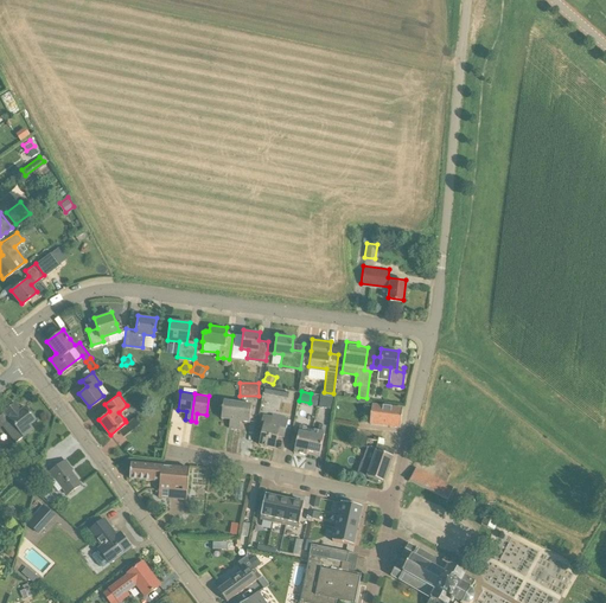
[(320,393),(318,405),(331,406),(332,396),(320,393)]
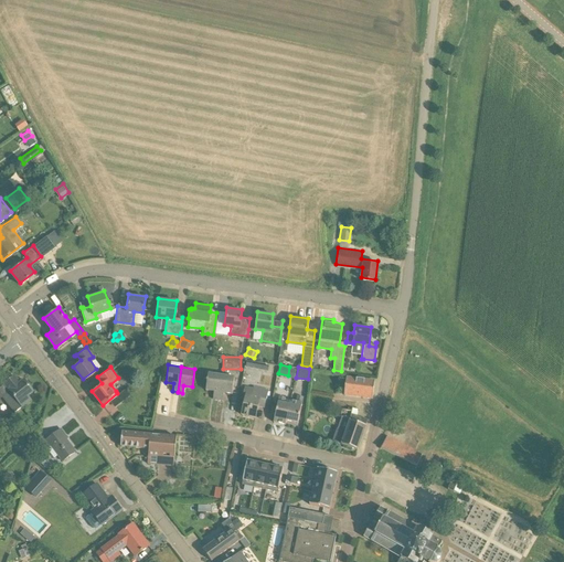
[(217,398),(221,372),(208,371),(205,388),(213,389),(212,396),(217,398)]
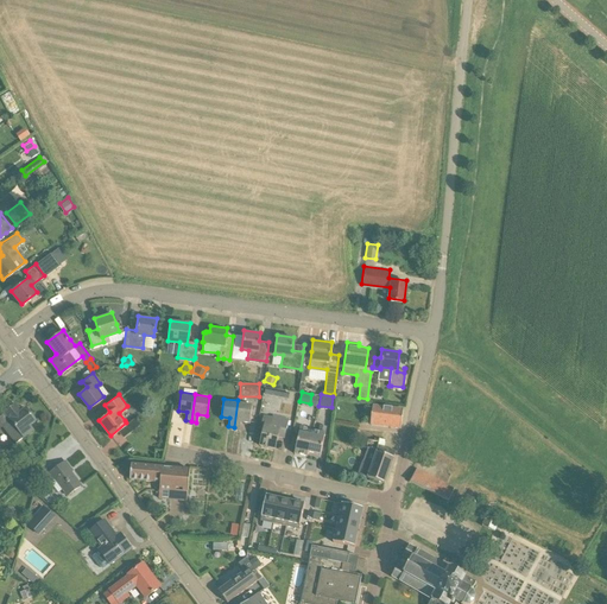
[(238,400),(234,427),(239,428),(240,420),(248,421),(252,402),(238,400)]
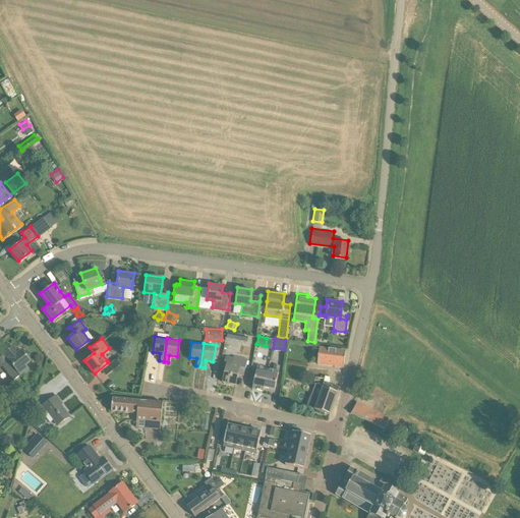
[(27,367),(24,363),(30,359),(21,348),(17,351),(12,345),(0,354),(0,380),(0,364),(1,363),(12,379),(27,367)]
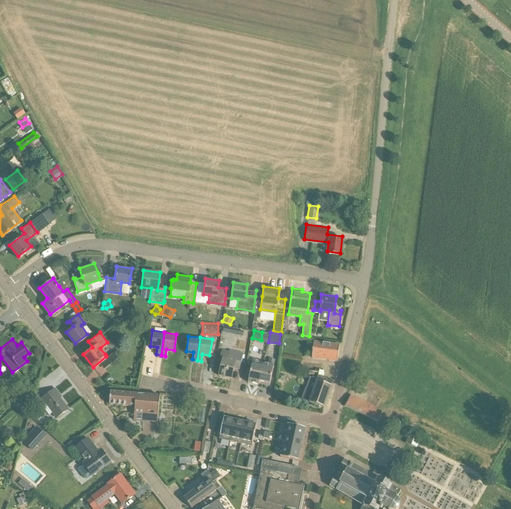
[(337,360),(340,344),(313,339),(310,354),(337,360)]
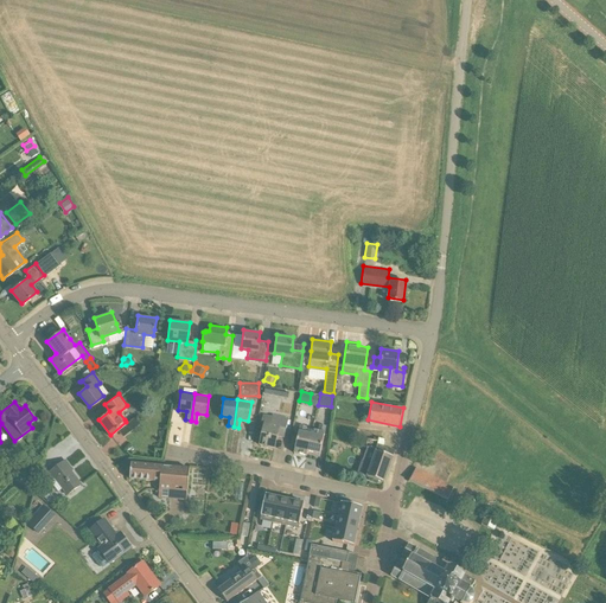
[(263,424),(261,431),(259,443),(273,446),(276,431),(282,432),(282,435),(287,416),(270,411),(269,414),(261,412),(259,423),(263,424)]
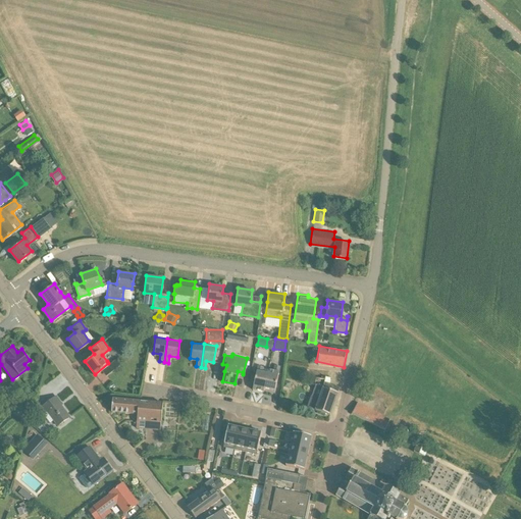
[(115,358),(110,362),(115,367),(119,364),(115,358)]
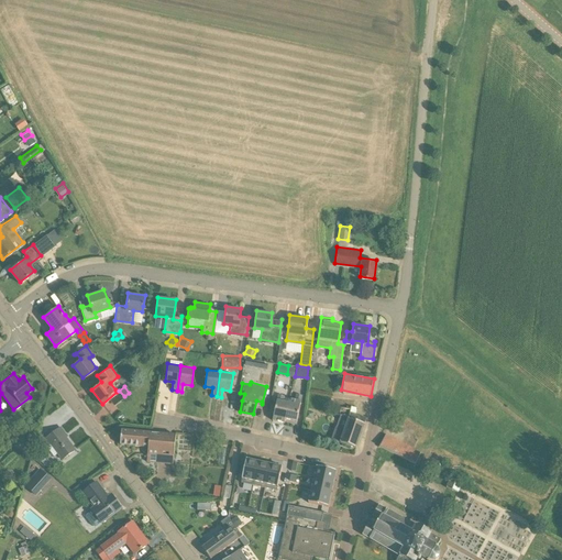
[(288,399),(283,398),(284,394),(277,392),(272,418),(284,421),(285,417),(284,417),(287,402),(288,399)]
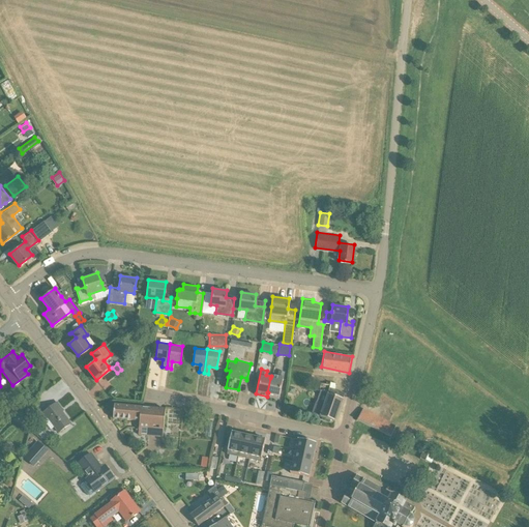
[(278,394),(281,384),(284,370),(277,369),(276,375),(272,374),(272,376),(271,376),(270,378),(267,392),(268,392),(278,394)]
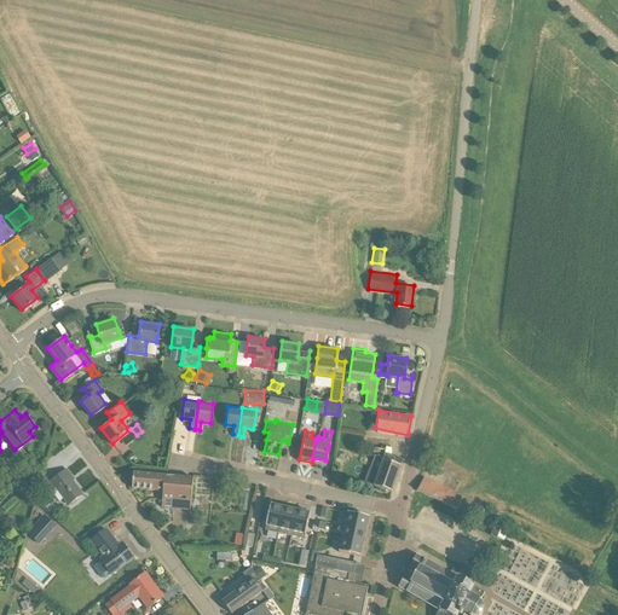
[(403,456),(382,450),(386,435),(374,433),(370,453),(382,457),(379,469),(369,466),(364,481),(391,489),(403,456)]
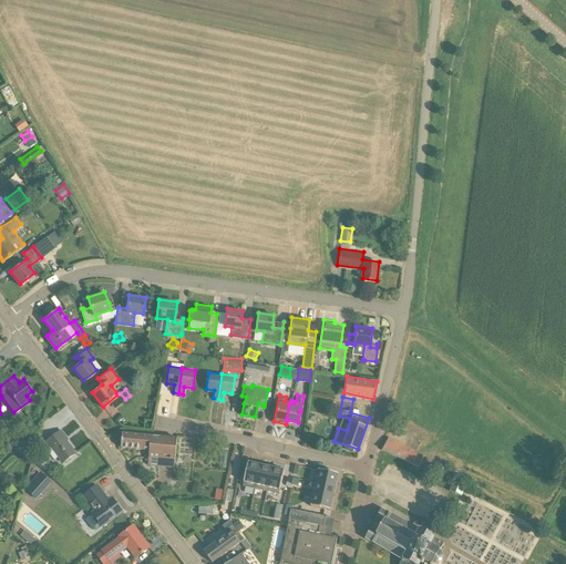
[(61,461),(65,458),(75,451),(65,439),(64,439),(63,437),(65,434),(61,429),(44,441),(48,447),(47,448),(53,458),(57,454),(61,461)]
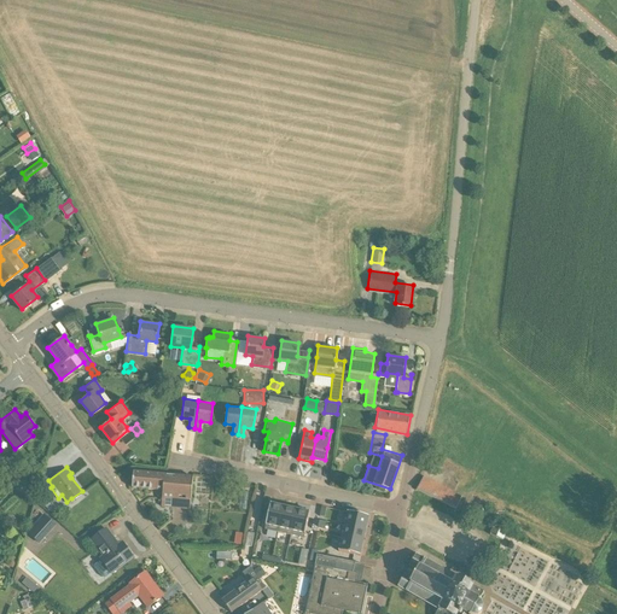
[(191,474),(164,473),(133,469),(131,485),(162,489),(161,504),(188,507),(191,474)]
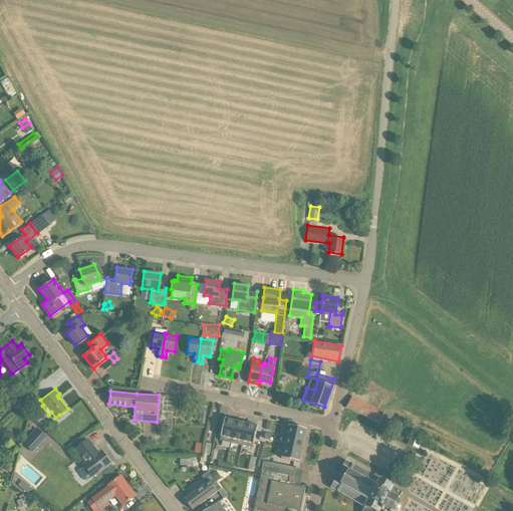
[(350,396),(345,406),(378,422),(383,411),(350,396)]
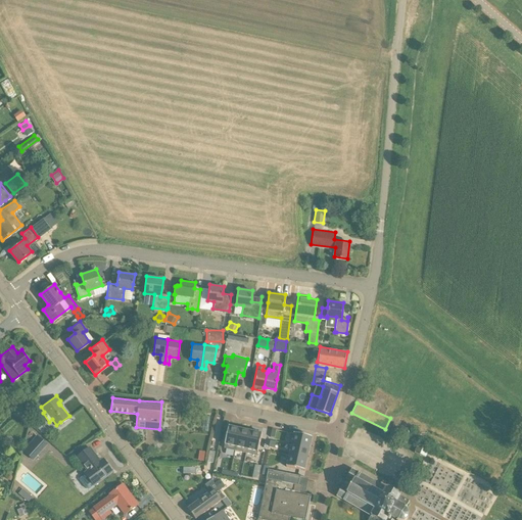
[(233,445),(237,427),(226,425),(222,442),(233,445)]
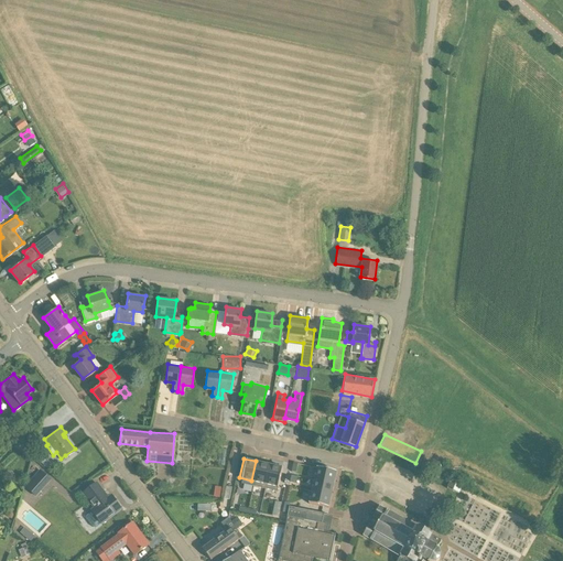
[(263,483),(268,464),(256,461),(251,481),(263,483)]
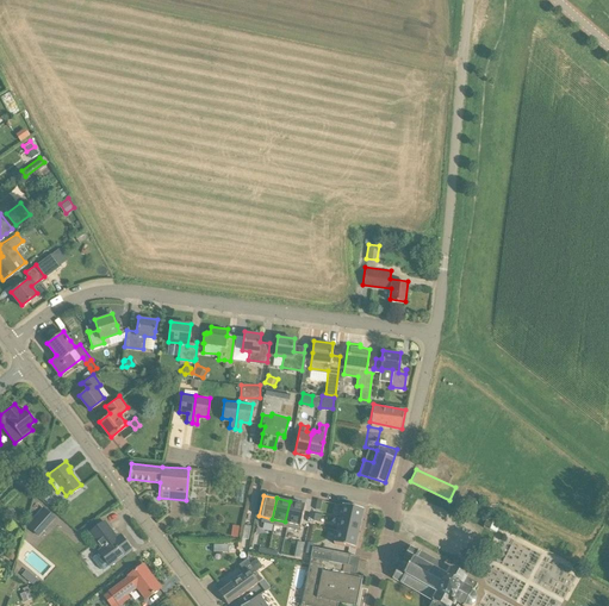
[(298,525),(303,504),(290,501),(285,522),(298,525)]
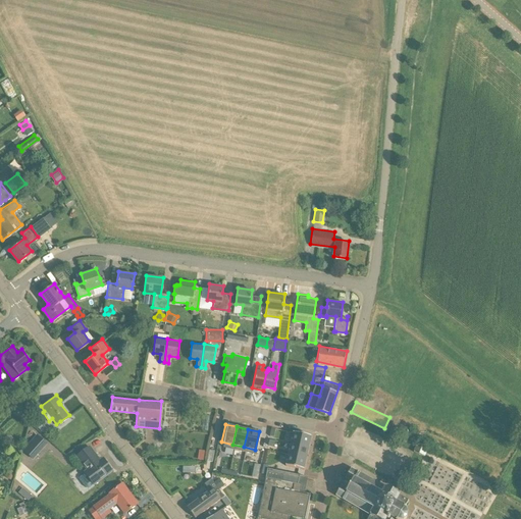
[(309,446),(311,435),(293,431),(291,443),(308,446),(309,446)]
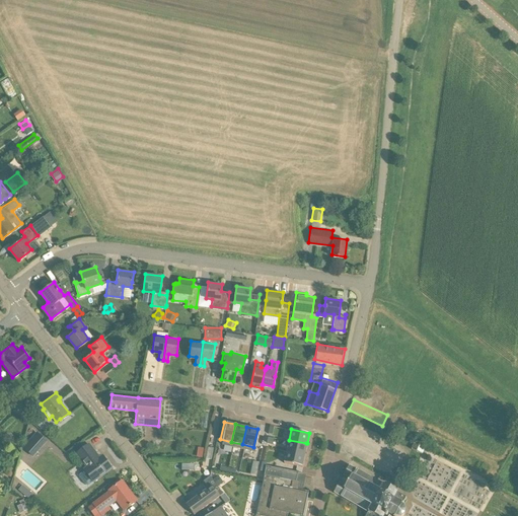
[(35,430),(27,439),(38,448),(46,439),(35,430)]
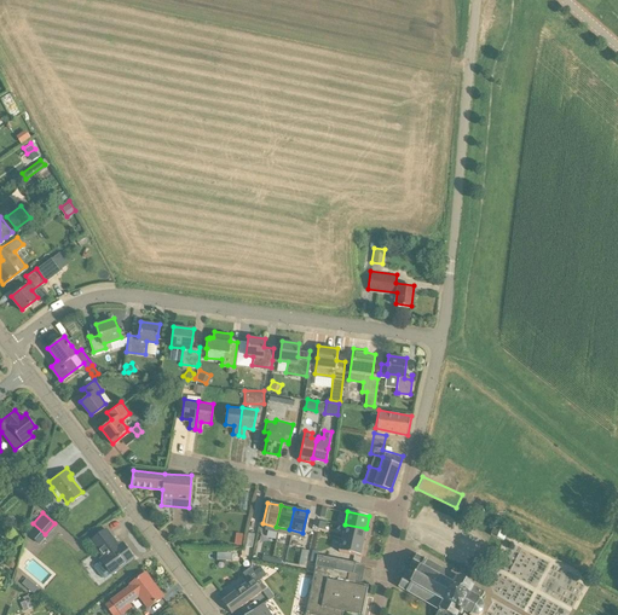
[(363,541),(365,528),(345,524),(341,537),(363,541)]
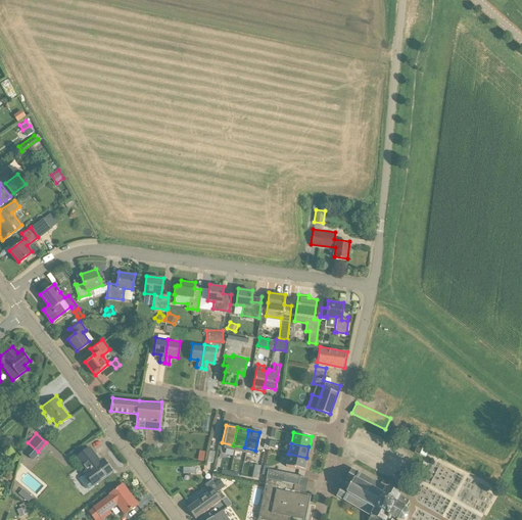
[(414,451),(424,456),(427,450),(417,444),(414,451)]
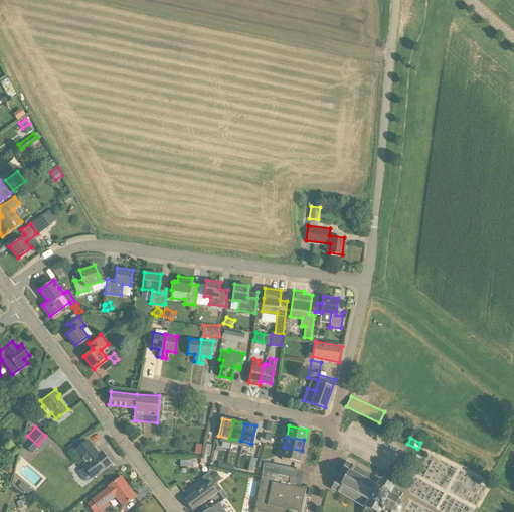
[(103,454),(101,451),(98,453),(88,440),(74,449),(84,462),(78,467),(78,471),(83,479),(87,479),(91,476),(92,477),(110,463),(108,460),(109,459),(104,453),(103,454)]
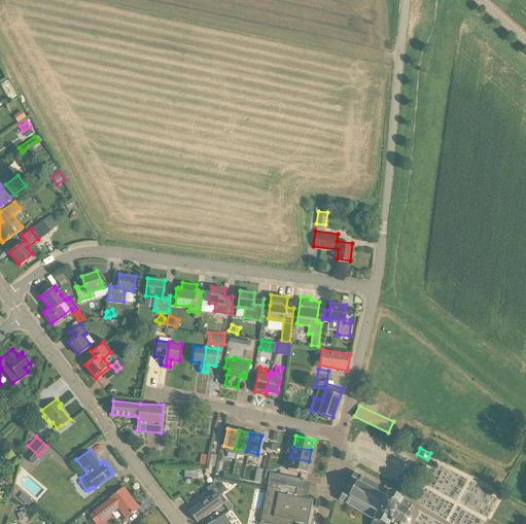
[(307,473),(309,461),(290,457),(288,468),(307,473)]
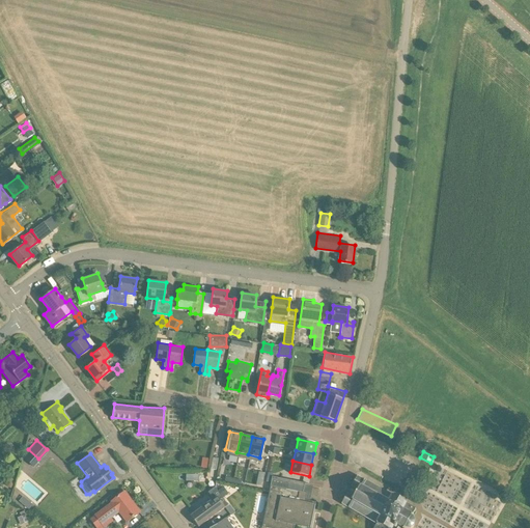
[(411,516),(412,513),(411,513),(415,507),(406,502),(406,501),(393,495),(394,494),(392,493),(391,494),(357,474),(354,484),(352,485),(347,492),(346,492),(341,502),(375,522),(374,524),(377,525),(378,523),(385,527),(403,527),(405,527),(403,527),(405,527),(406,527),(407,527),(408,527),(409,527),(410,527),(411,526),(412,525),(413,524),(413,523),(414,522),(414,521),(414,520),(413,519),(413,518),(412,517),(411,516)]
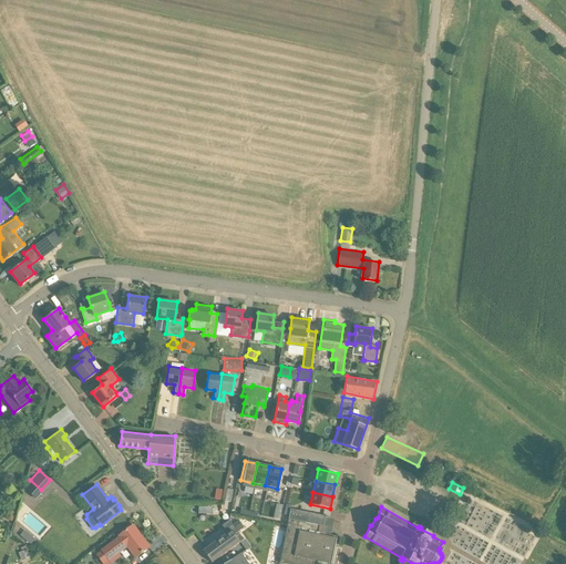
[(312,563),(314,559),(321,561),(328,562),(331,563),(337,534),(331,533),(330,533),(325,532),(327,525),(322,524),(325,515),(330,516),(330,515),(290,508),(289,513),(279,561),(279,562),(284,562),(284,563),(289,563),(291,563),(292,563),(312,563)]
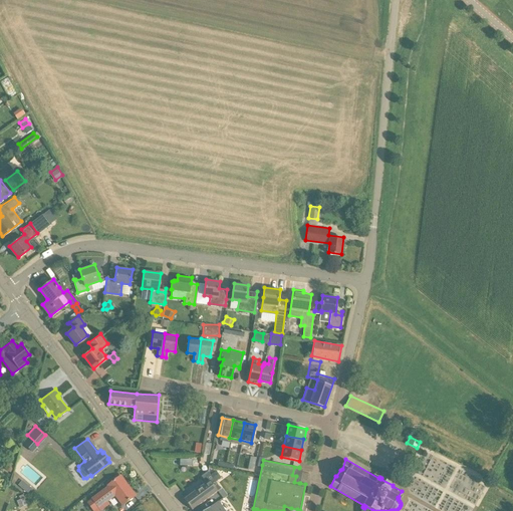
[(215,479),(220,475),(215,469),(210,473),(215,479)]
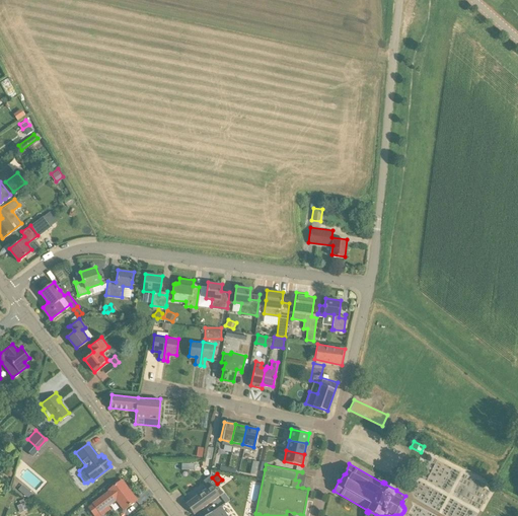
[(123,509),(128,505),(136,499),(129,490),(128,491),(125,487),(126,486),(121,480),(86,505),(94,515),(96,515),(109,506),(108,505),(116,499),(123,509)]
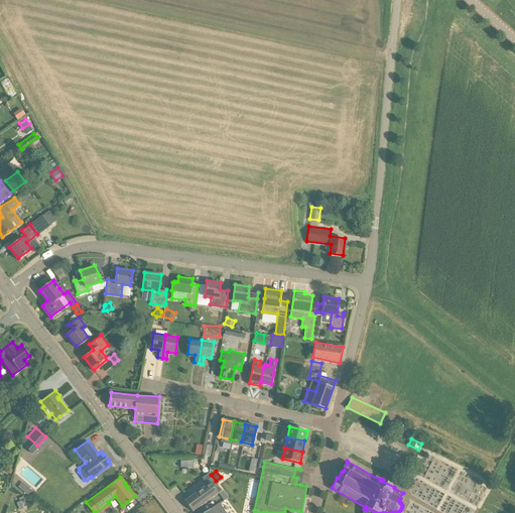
[(192,510),(217,492),(210,482),(184,500),(192,510)]
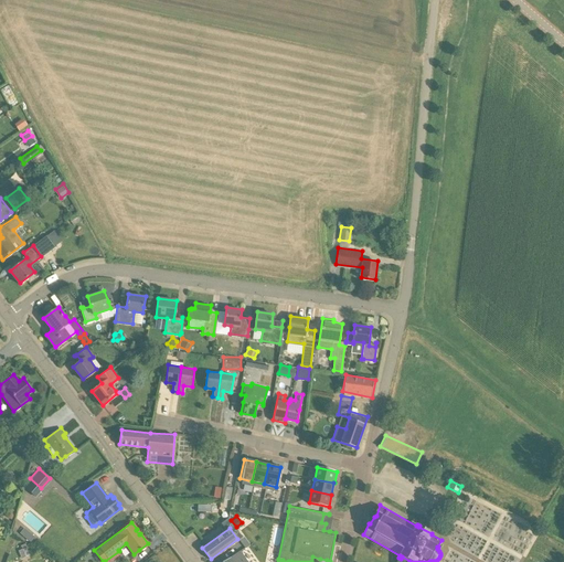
[(35,536),(31,532),(27,537),(31,541),(35,536)]
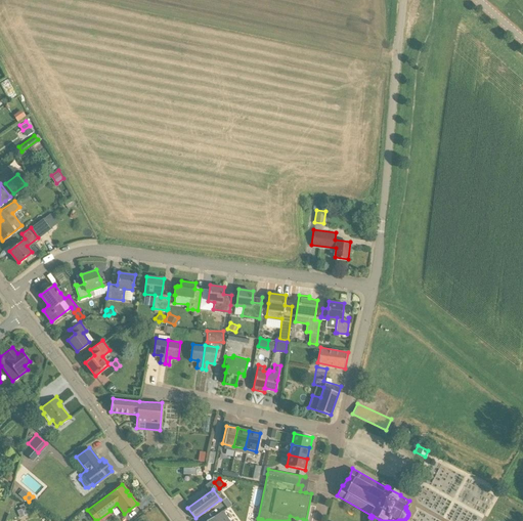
[(16,509),(19,516),(27,513),(26,509),(25,506),(19,508),(16,509)]
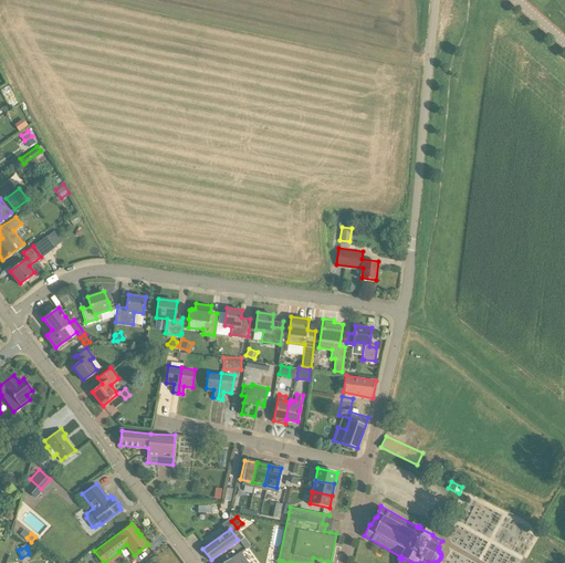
[(249,562),(240,550),(221,562),(249,562)]
